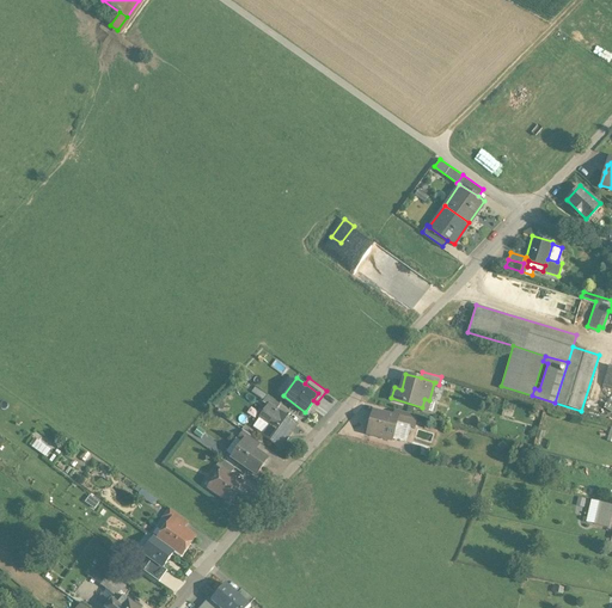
[(280,403),(267,393),(262,400),(268,404),(268,403),(276,409),(280,403)]
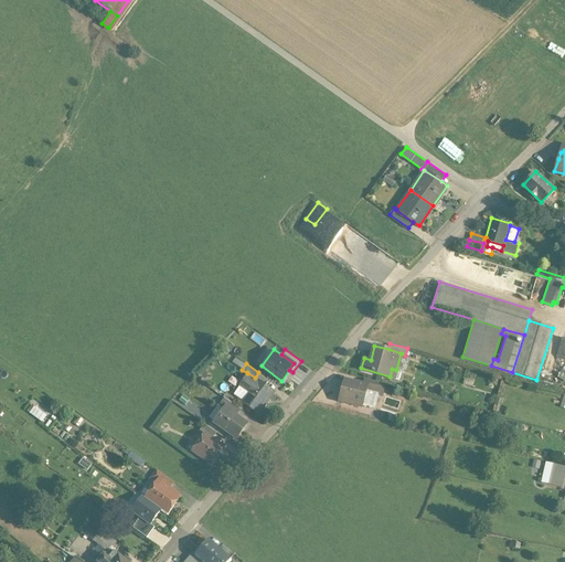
[(255,378),(247,372),(247,373),(241,383),(249,390),(243,400),(242,401),(258,412),(273,391),(255,378)]
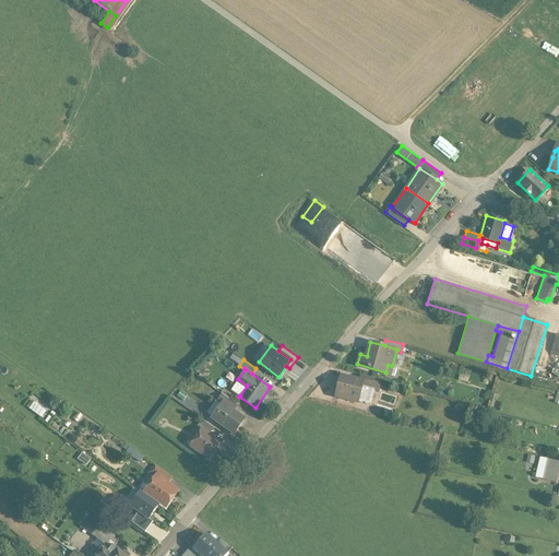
[(380,378),(361,374),(360,379),(364,380),(363,385),(372,387),(378,388),(380,378)]
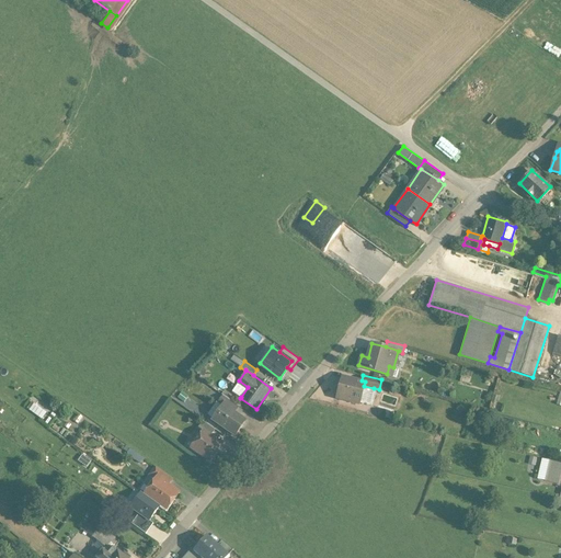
[(362,380),(342,376),(336,397),(359,402),(359,400),(364,386),(365,382),(362,380)]
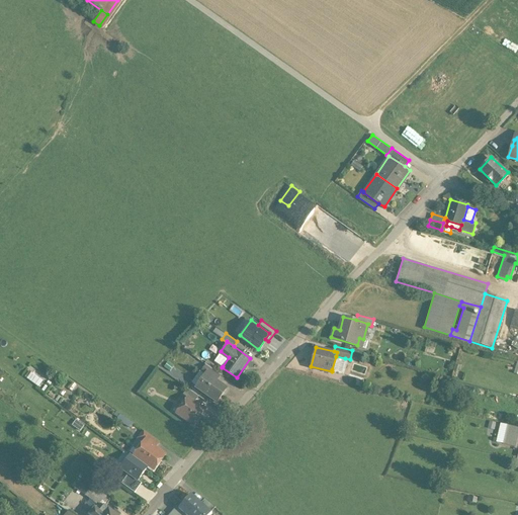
[(229,357),(221,351),(220,352),(213,360),(223,366),(229,357)]
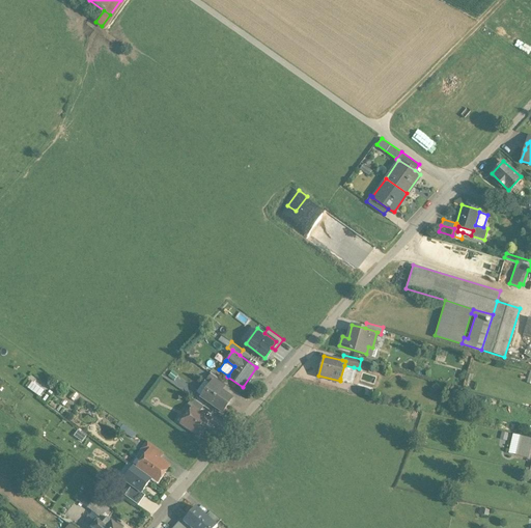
[(354,367),(344,365),(340,379),(351,381),(354,367)]
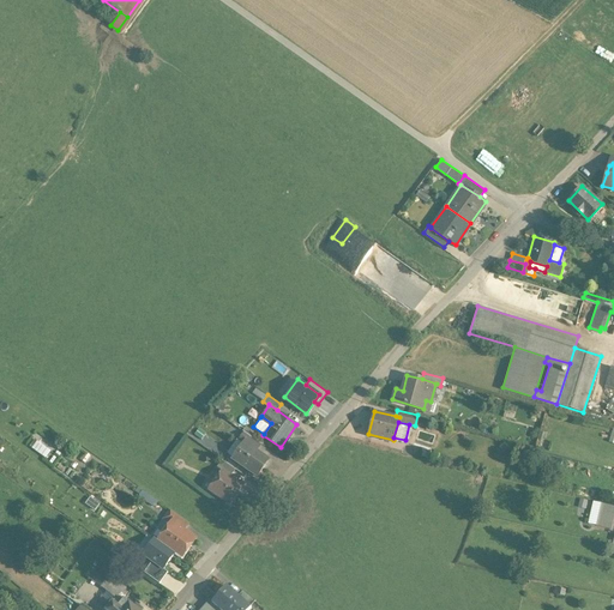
[(260,442),(245,432),(239,439),(244,442),(256,450),(260,442)]
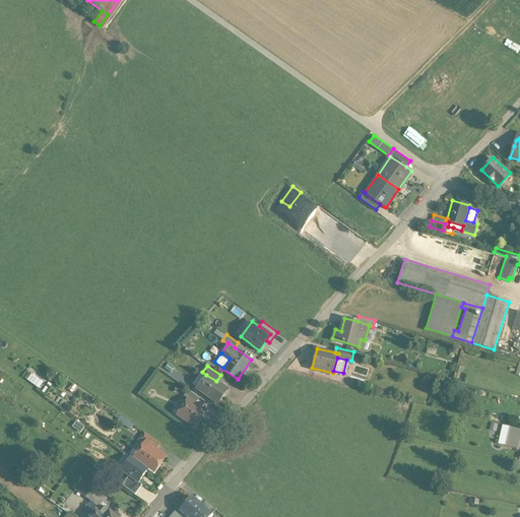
[(30,372),(26,377),(38,385),(42,380),(30,372)]
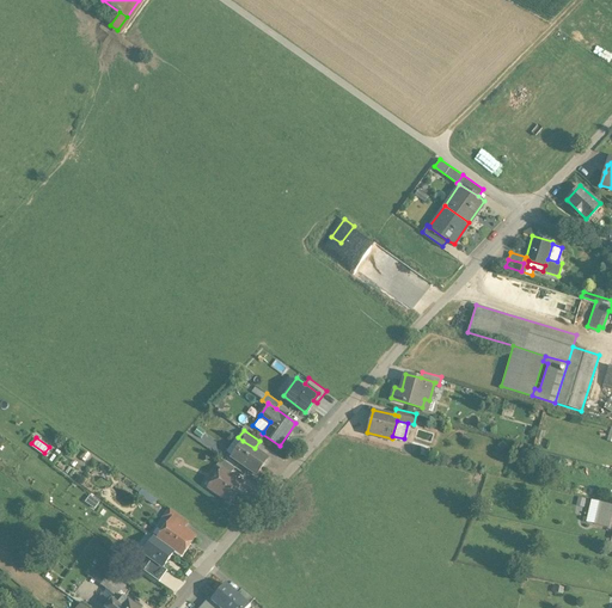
[(255,448),(243,441),(232,456),(256,473),(267,458),(255,448)]
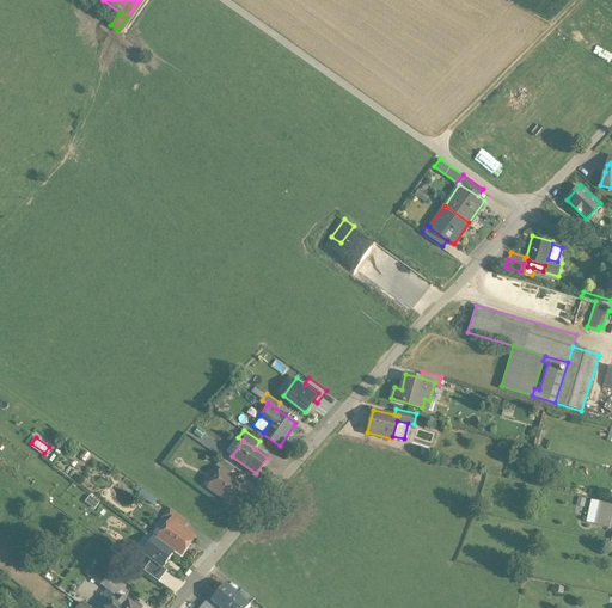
[(234,466),(221,456),(215,465),(221,470),(221,468),(228,474),(234,466)]
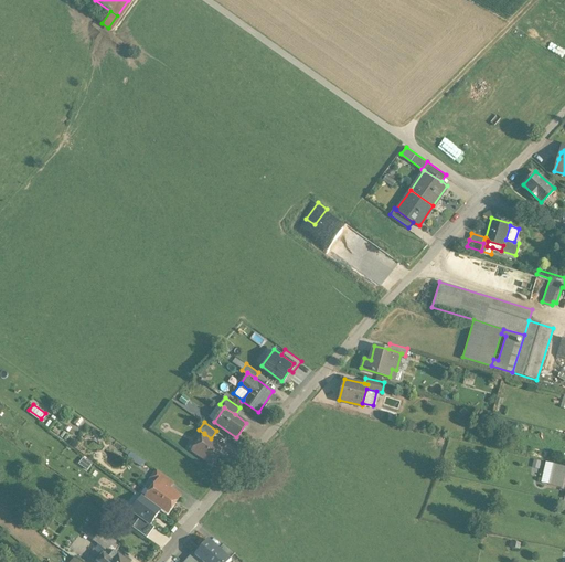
[(211,438),(204,433),(204,434),(193,449),(211,463),(222,446),(211,438)]
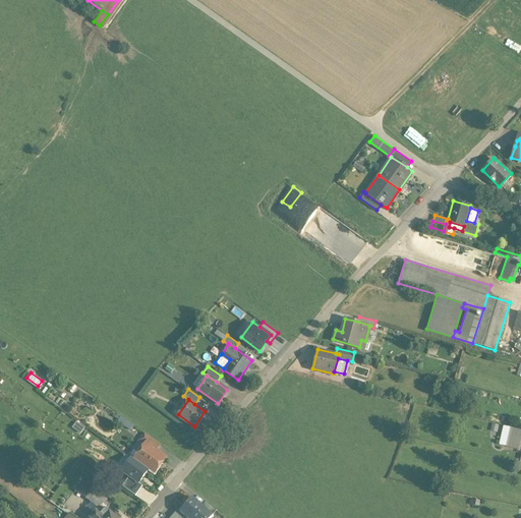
[(141,433),(127,422),(124,427),(138,438),(141,433)]
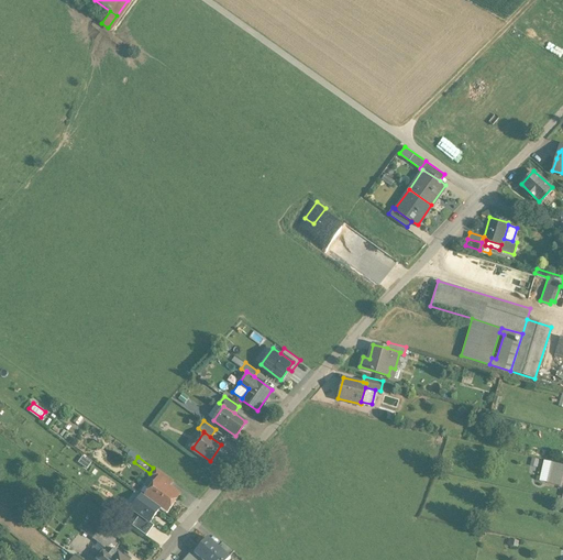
[(562,470),(562,462),(552,460),(547,481),(560,484),(562,470)]
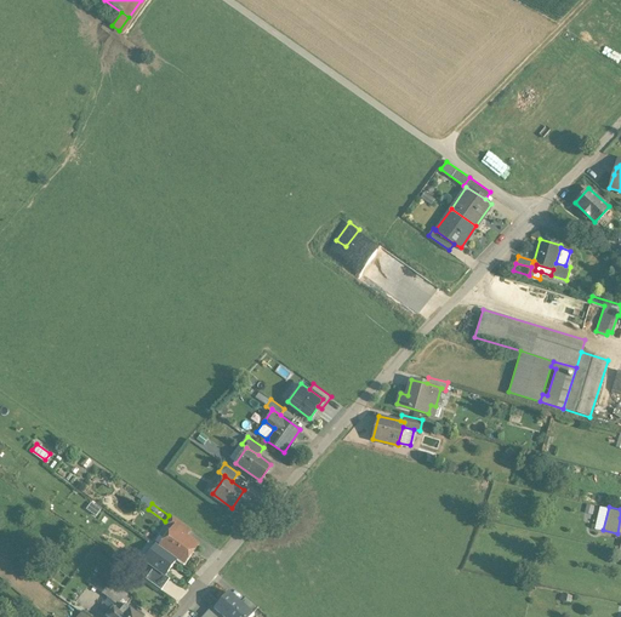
[(191,527),(172,514),(166,523),(174,527),(175,526),(186,535),(191,527)]
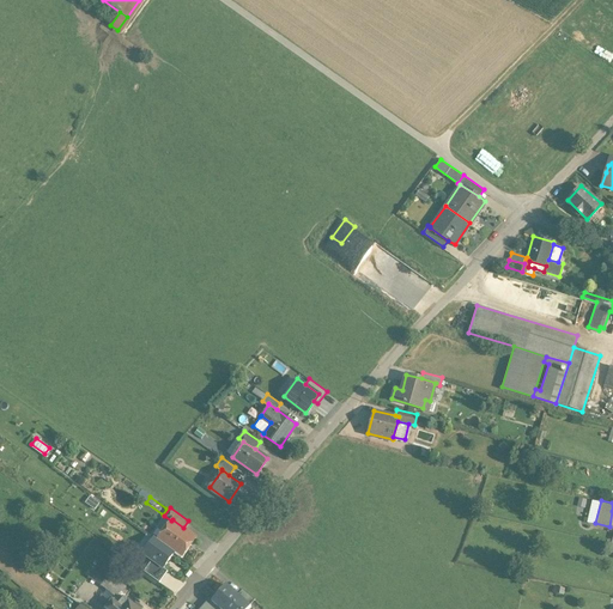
[(183,528),(173,519),(171,521),(158,540),(174,550),(181,555),(195,536),(183,528)]
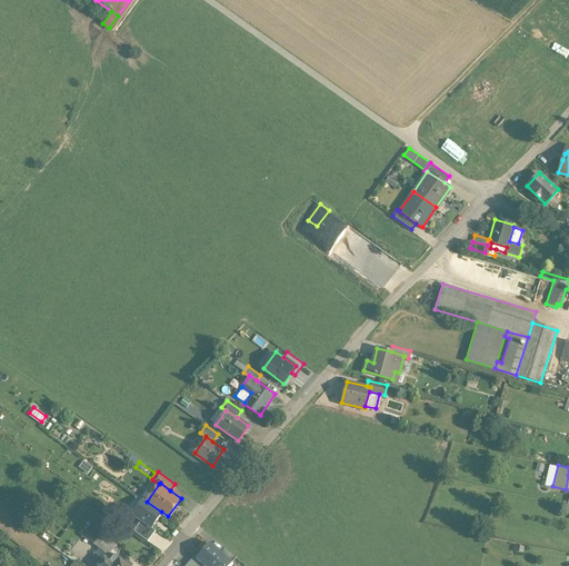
[(151,526),(161,512),(147,502),(143,499),(133,513),(140,518),(151,526)]
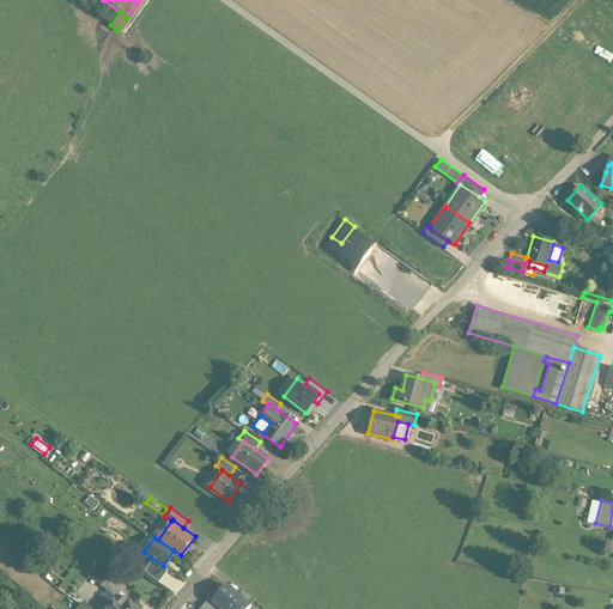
[(163,566),(151,558),(144,570),(159,580),(168,570),(163,566)]
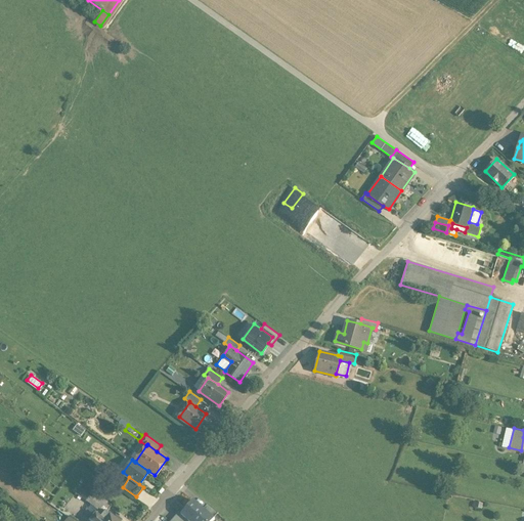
[(92,489),(82,482),(75,491),(85,498),(92,489)]
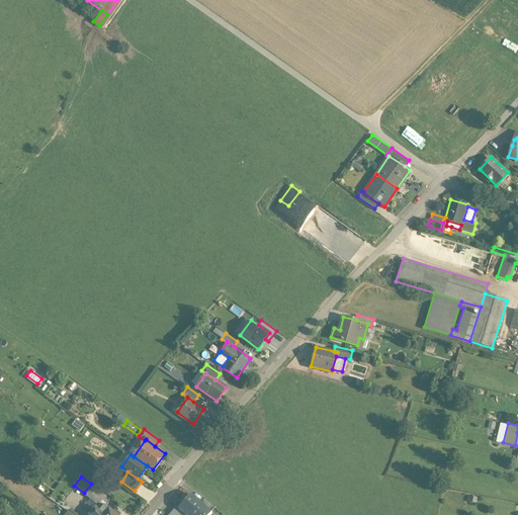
[(100,491),(91,484),(84,493),(98,504),(101,500),(106,503),(110,499),(100,491)]
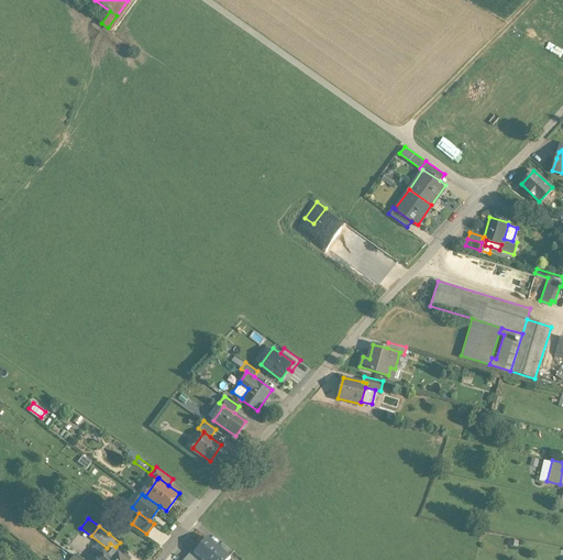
[(227,559),(230,556),(229,556),(218,546),(208,536),(194,551),(202,559),(227,559)]
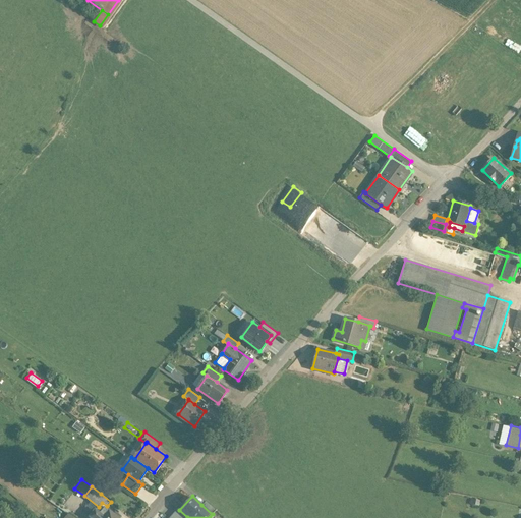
[(207,500),(201,505),(212,514),(217,509),(207,500)]
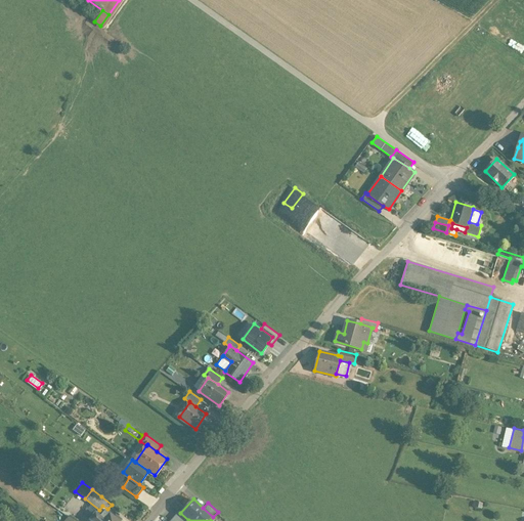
[(58,508),(52,504),(44,515),(50,520),(58,508)]
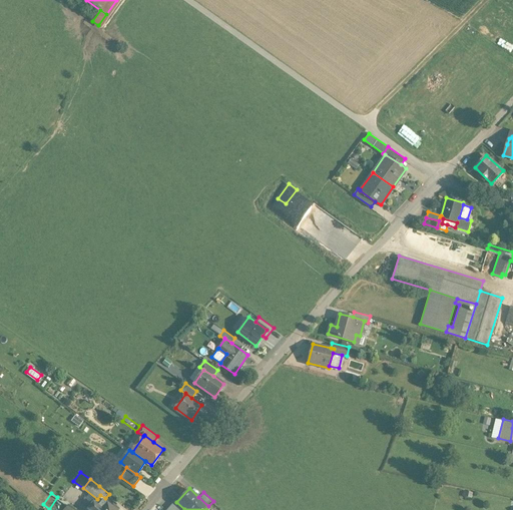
[(103,500),(98,506),(94,502),(88,509),(89,509),(115,509),(114,509),(116,506),(113,504),(111,506),(103,500)]
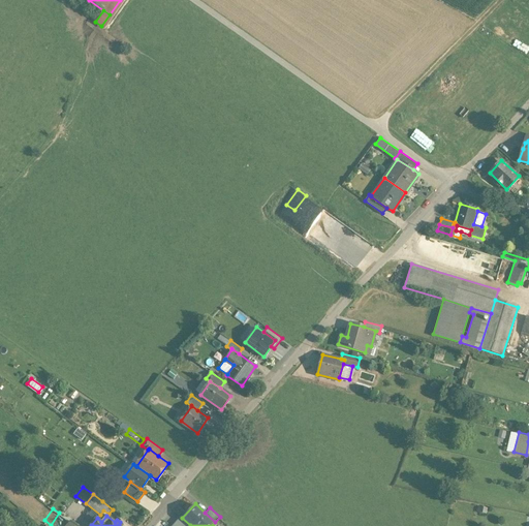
[(190,525),(182,518),(180,516),(172,525),(190,525)]
